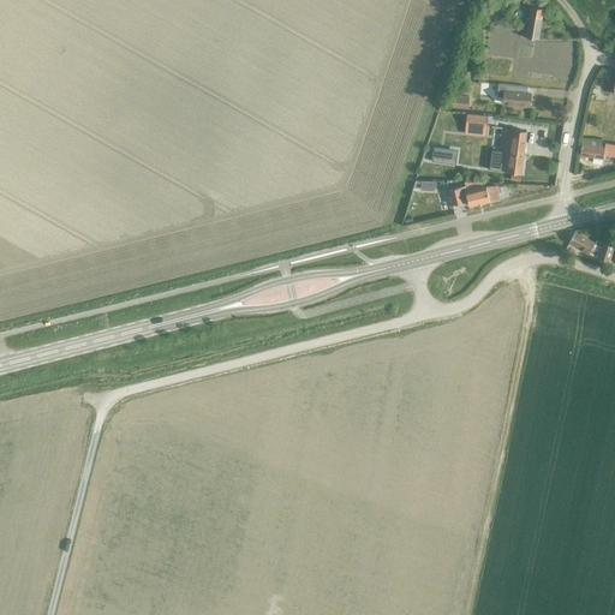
[(521,37),(538,40),(543,10),(530,7),(526,35),(523,34),(521,37)]
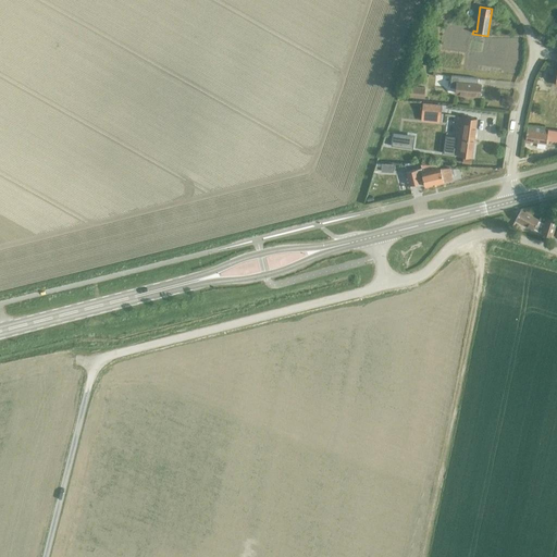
[(456,88),(456,94),(480,96),(481,85),(478,85),(478,78),(452,76),(449,88),(456,88)]
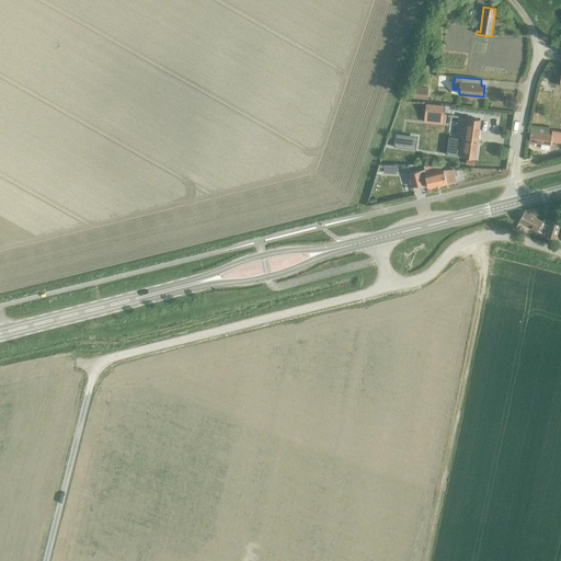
[(428,89),(412,87),(411,96),(427,99),(428,89)]
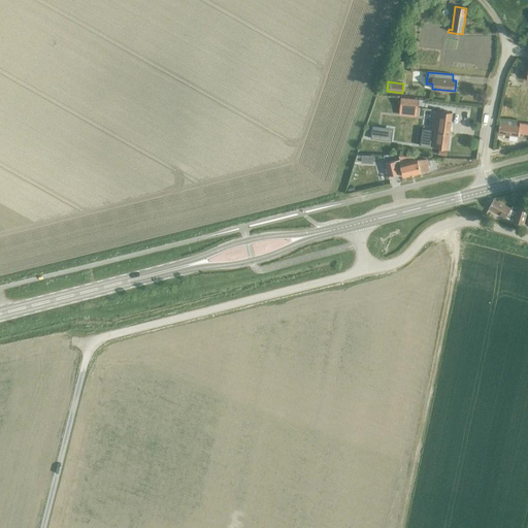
[(400,98),(399,109),(417,110),(419,100),(400,98)]
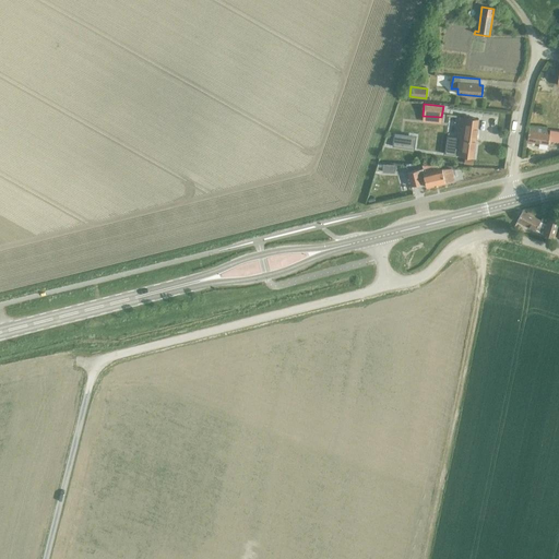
[(478,119),(460,117),(456,138),(447,137),(444,154),(473,158),(478,119)]
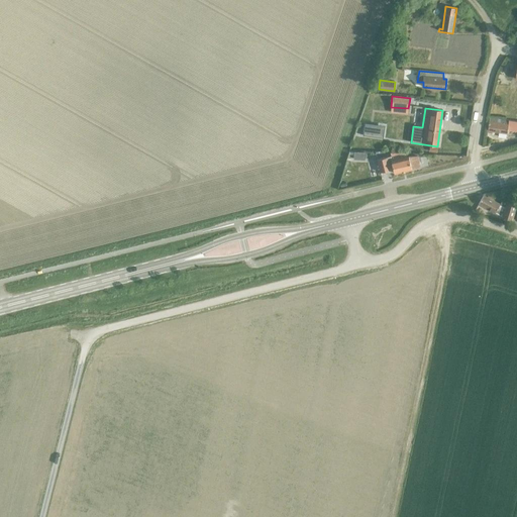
[(516,130),(516,121),(508,120),(489,118),(488,131),(507,133),(508,130),(516,130)]
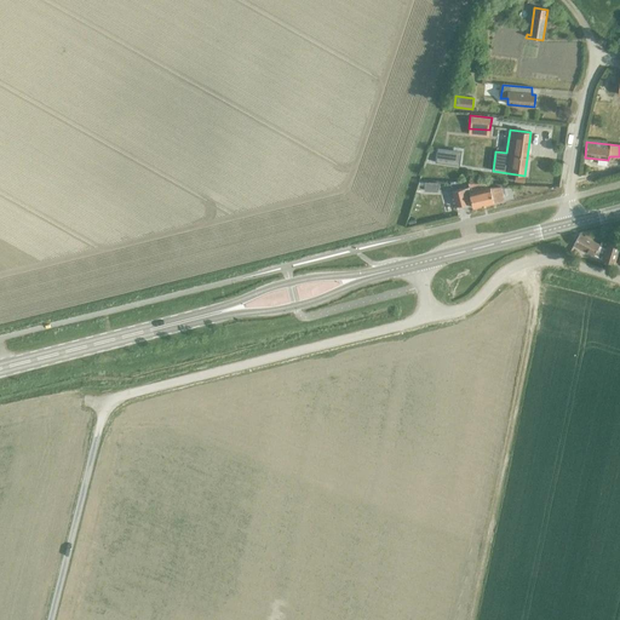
[(438,150),(436,164),(457,166),(458,153),(438,150)]
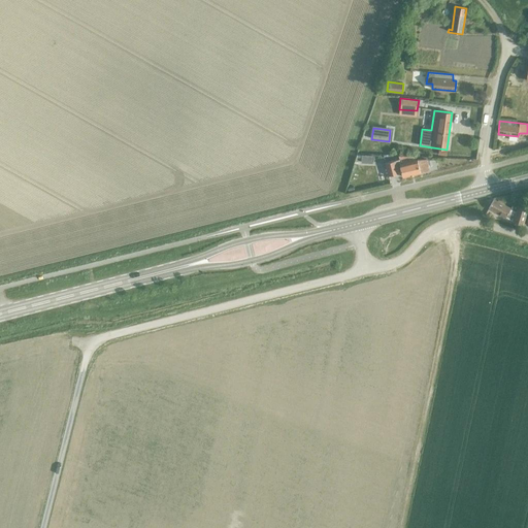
[(398,156),(399,160),(385,163),(388,176),(402,173),(403,177),(429,171),(426,159),(418,160),(415,161),(414,156),(398,156)]
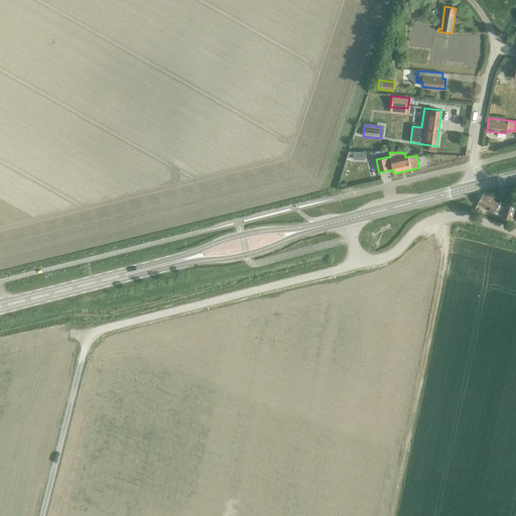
[(482,195),(478,204),(494,213),(501,216),(501,217),(511,220),(515,204),(506,201),(500,199),(499,204),(482,195)]
